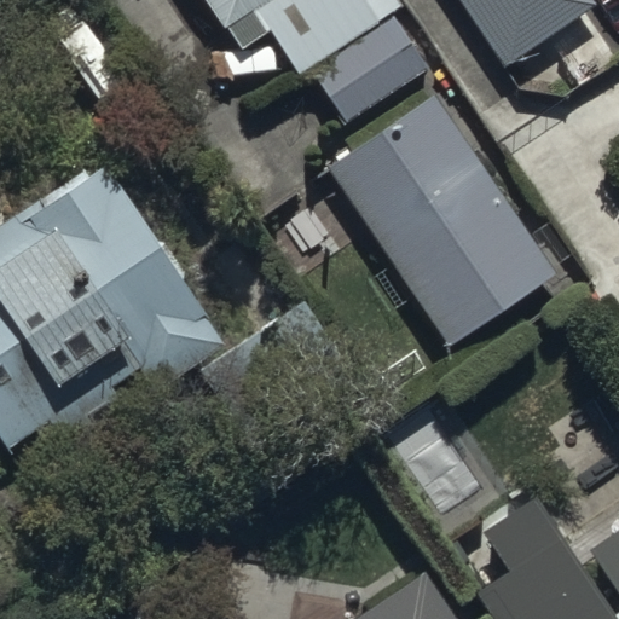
[(203,0),(239,53),(268,34),(296,74),(311,64),(352,126),(432,71),(394,16),(409,6),(404,0),(203,0)]
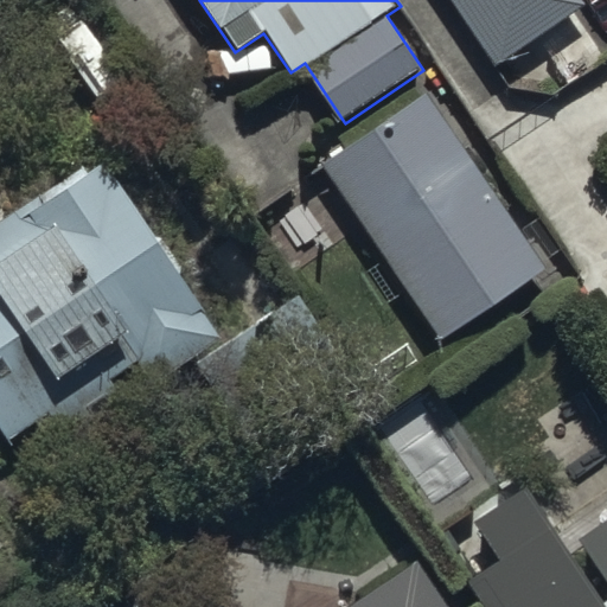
[(449,0),(493,65),(587,2),(585,0),(449,0)]
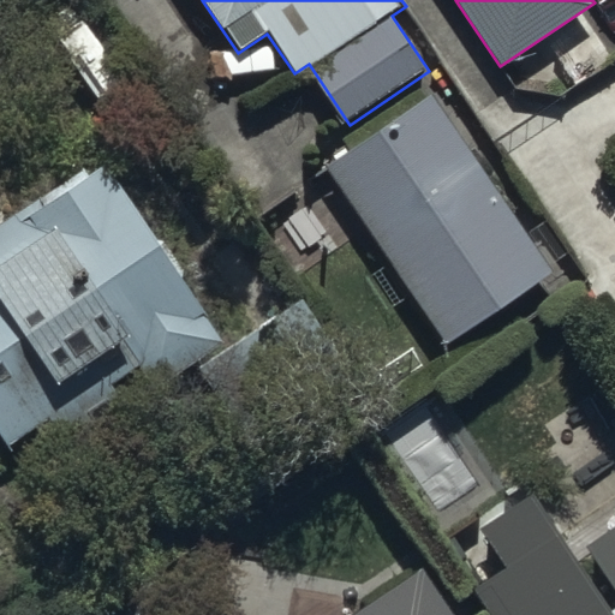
[(429,95),(326,168),(451,345),(554,272),(429,95)]
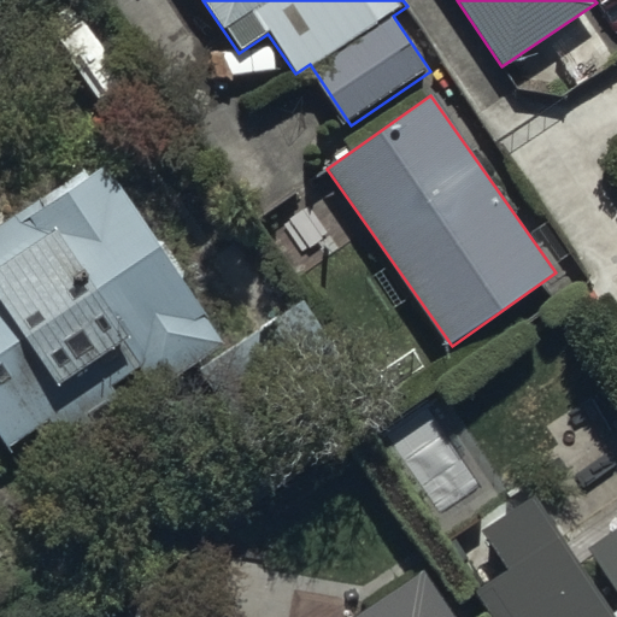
[(110,160),(0,231),(0,430),(10,446),(50,421),(75,459),(139,417),(133,409),(230,345),(110,160)]
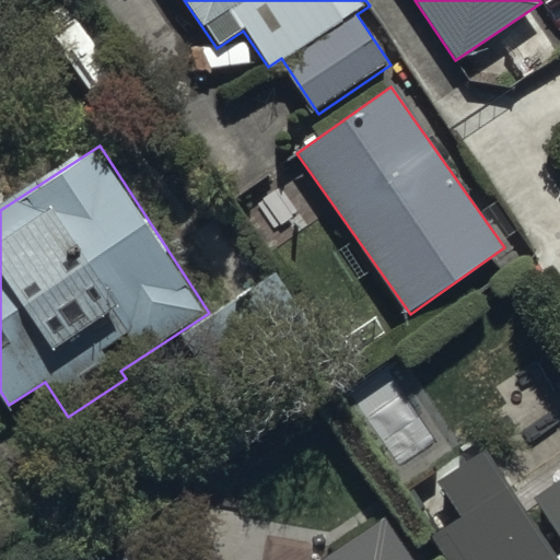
[(559,559),(559,476),(522,502),(508,481),(483,446),(432,481),(455,516),(427,536),(442,559),(559,559)]
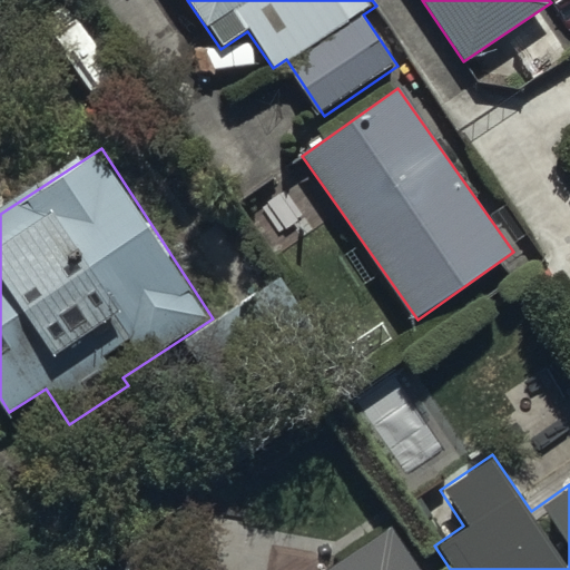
[(425,569),(395,524),(326,569),(425,569)]
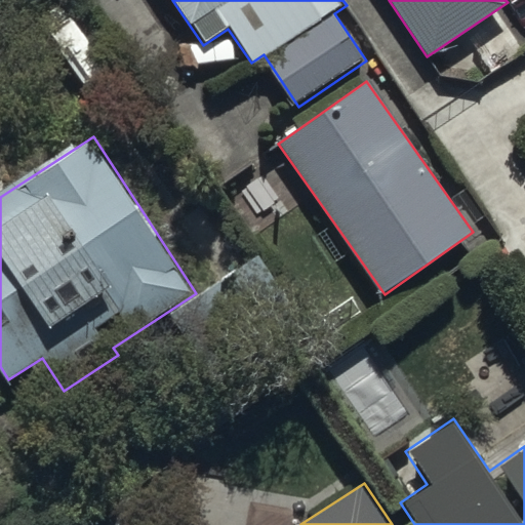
All buildings are outlined.
